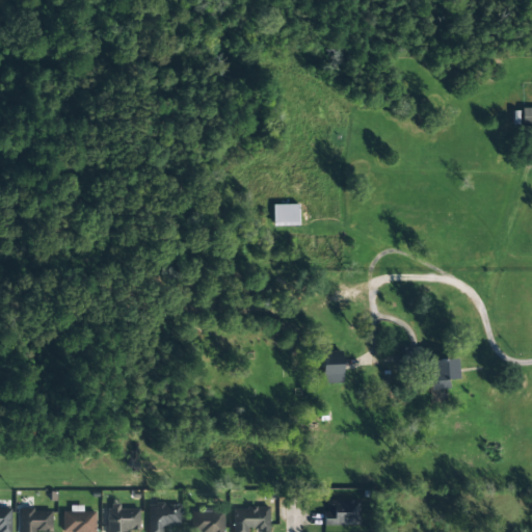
[(531,108),(521,109),(521,127),(531,127),(531,108)]
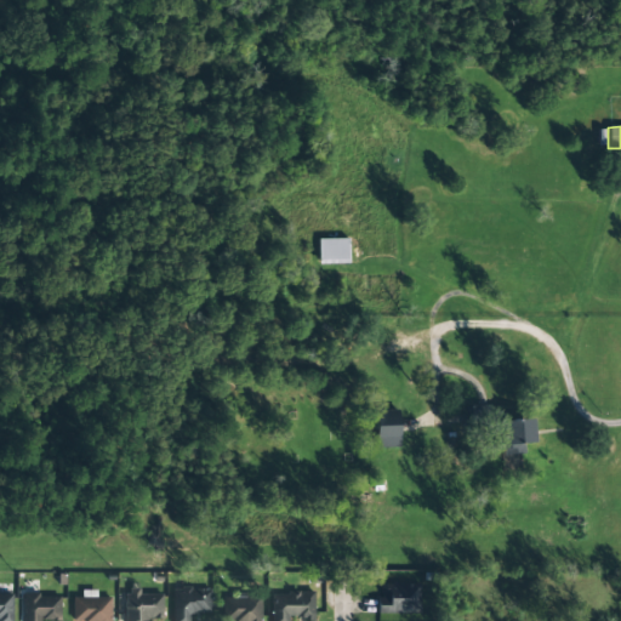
[(319,265),(347,263),(347,239),(318,239),(319,265)]
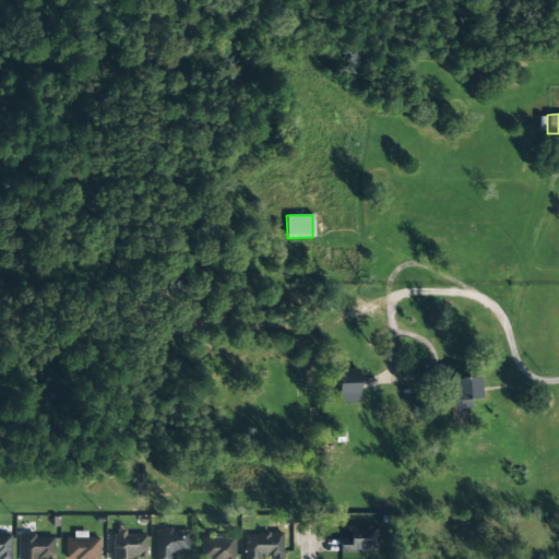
[(337,403),(358,403),(357,369),(336,370),(337,403)]
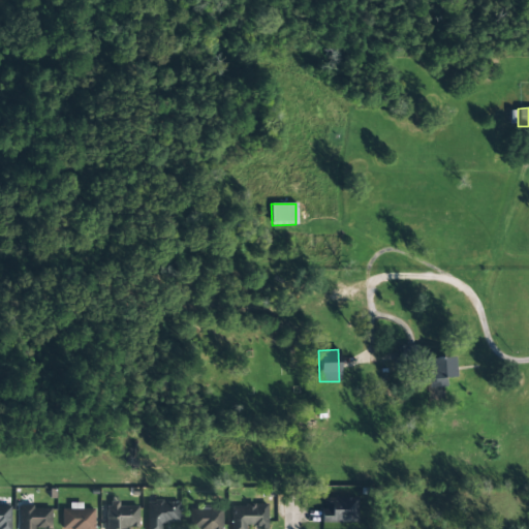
[(445,385),(445,378),(454,378),(453,358),(422,360),(423,386),(445,385)]
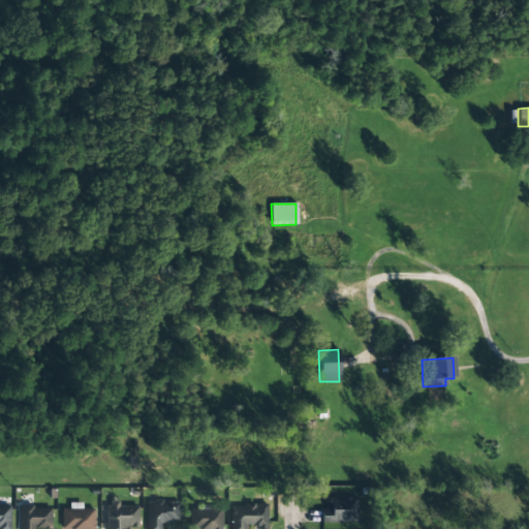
[(356,523),(356,497),(321,498),(322,523),(356,523)]
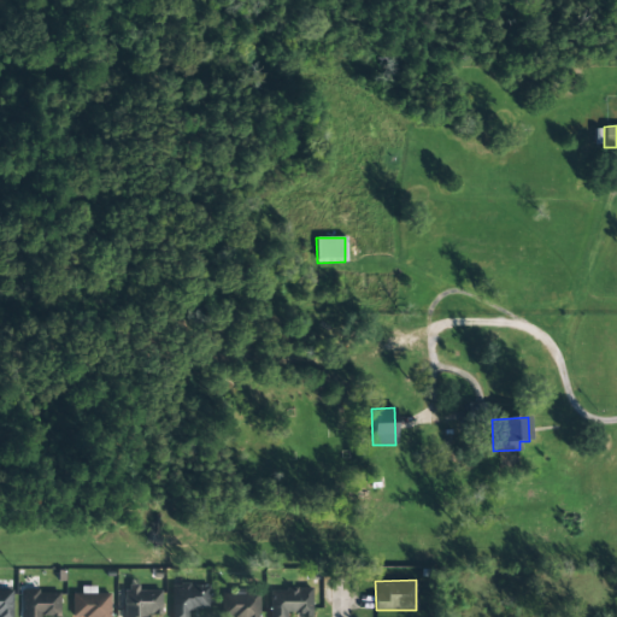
[(162,592),(137,591),(137,581),(124,581),(123,616),(144,616),(160,616),(162,592)]
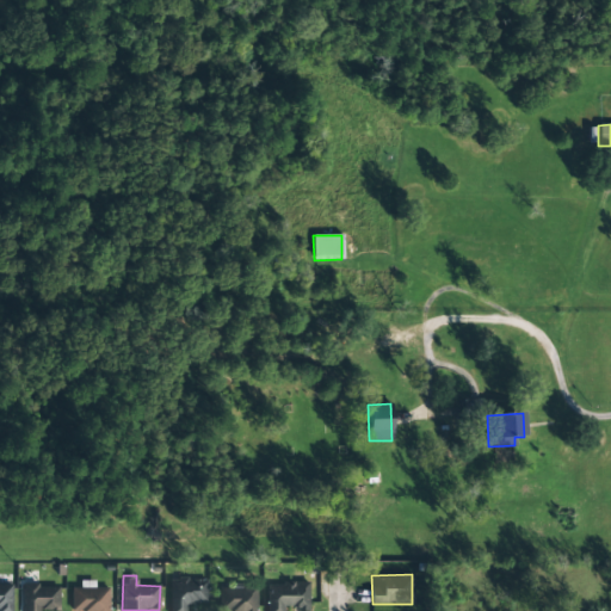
[(168,610),(185,610),(185,604),(207,604),(207,580),(170,580),(168,610)]
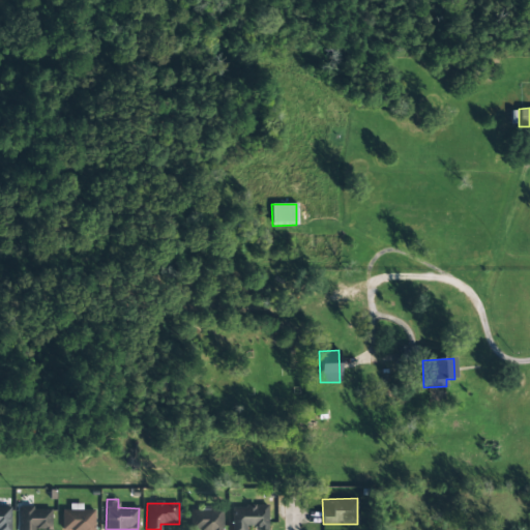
[(61,510),(61,529),(93,529),(94,509),(82,510),(82,504),(69,504),(69,510),(61,510)]
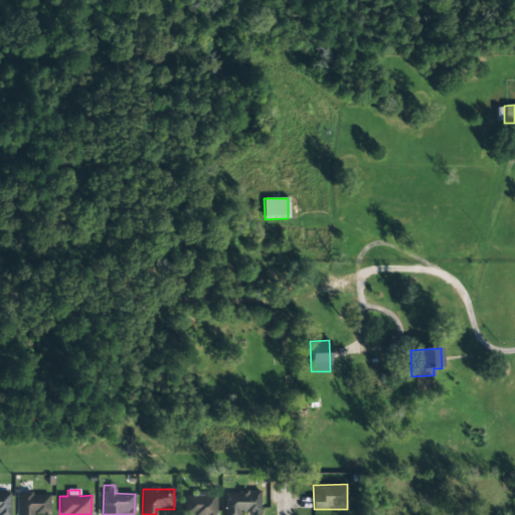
[(225,492),(224,514),(238,514),(260,514),(261,492),(225,492)]
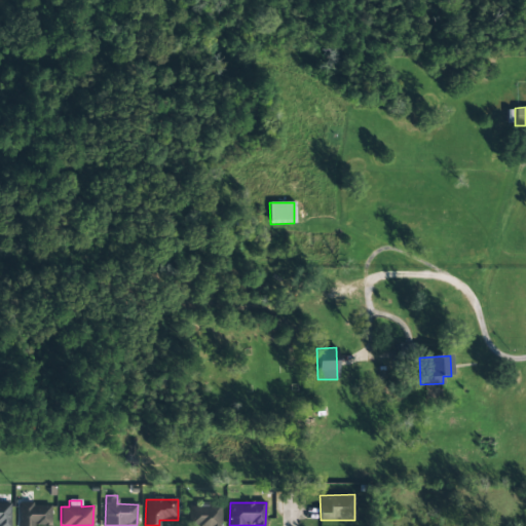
[(9,525),(9,503),(0,503),(0,525),(9,525)]
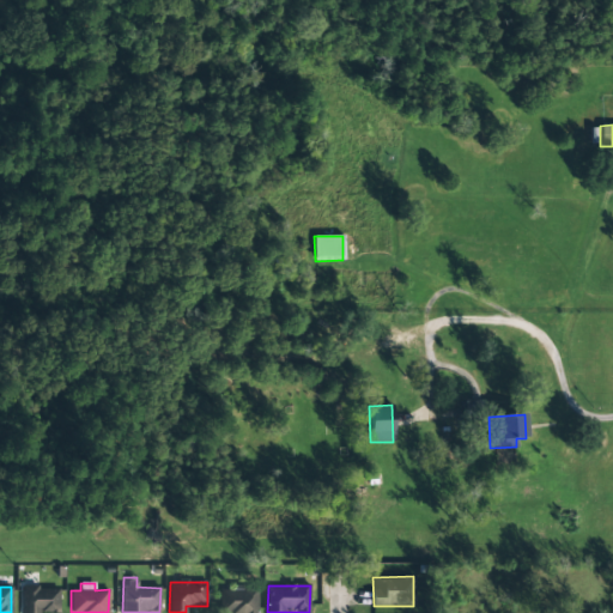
[(58,612),(59,588),(23,588),(22,612),(58,612)]
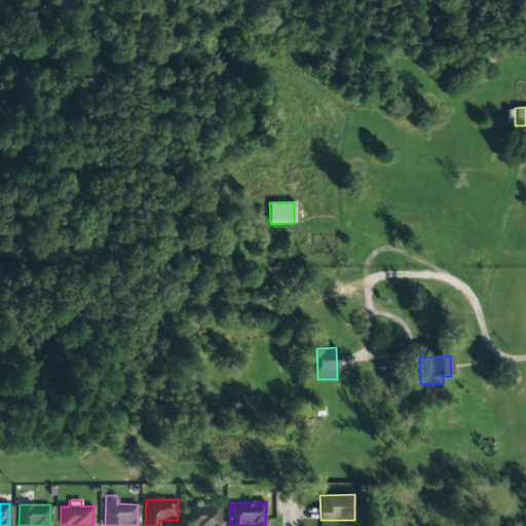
[(220,525),(220,506),(188,508),(188,525),(220,525)]
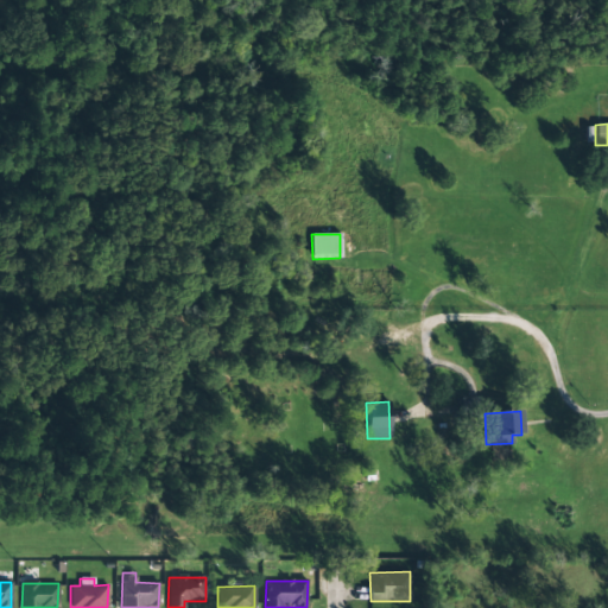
All buildings are outlined.
